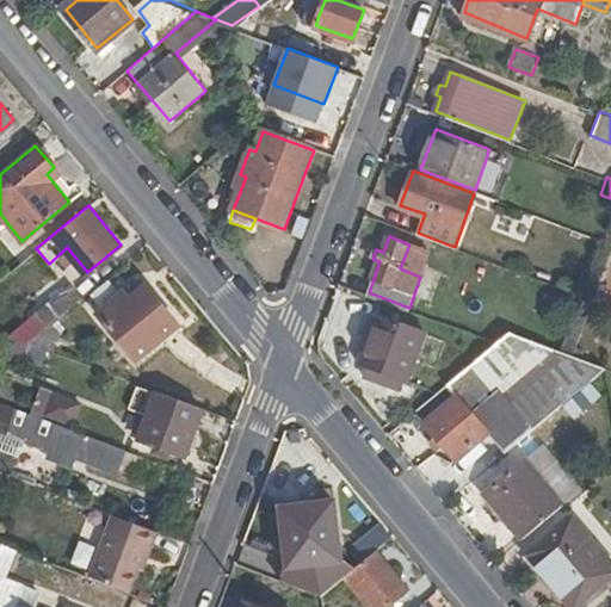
[(430,252),(409,245),(400,268),(420,277),(430,252)]
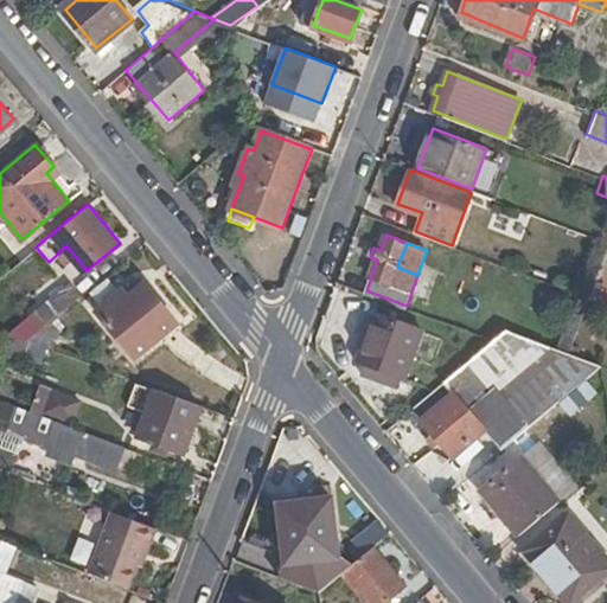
[(49,262),(69,286),(72,282),(87,270),(66,245),(49,262)]
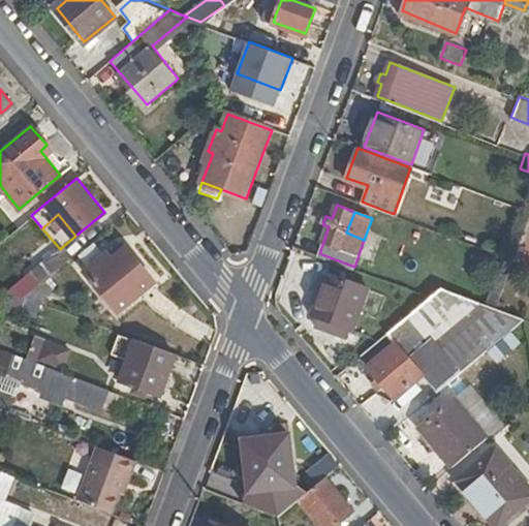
[(528,233),(519,261),(528,266),(528,233)]
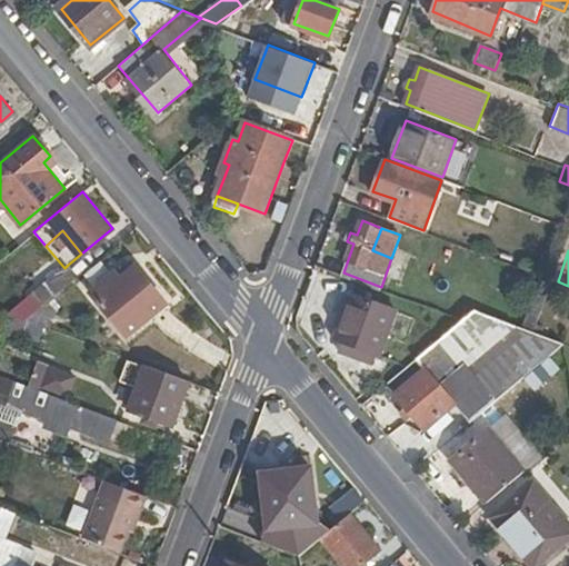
[(105,257),(87,270),(97,284),(115,271),(105,257)]
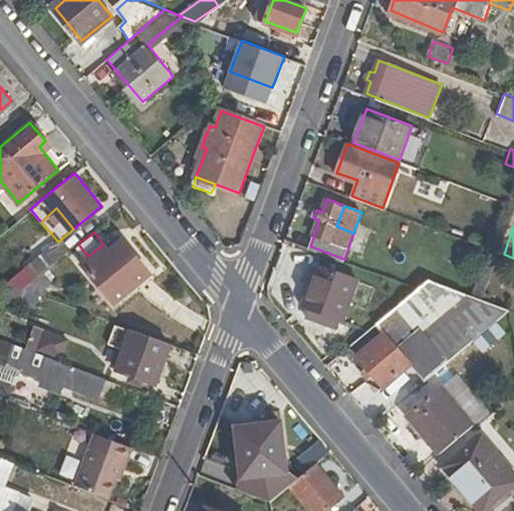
[(67,247),(61,239),(58,242),(42,255),(48,263),(67,247)]
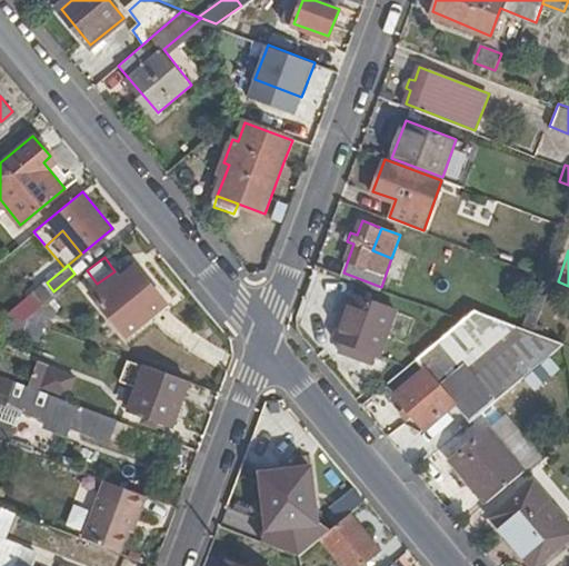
[(120,279),(115,272),(91,290),(127,334),(167,301),(137,265),(120,279)]
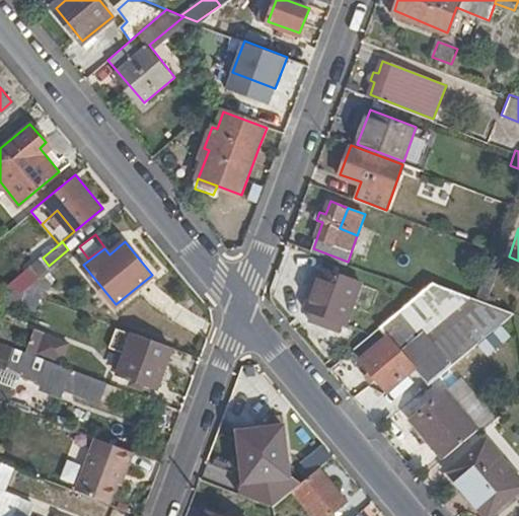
[(484,275),(495,279),(504,254),(493,250),(484,275)]
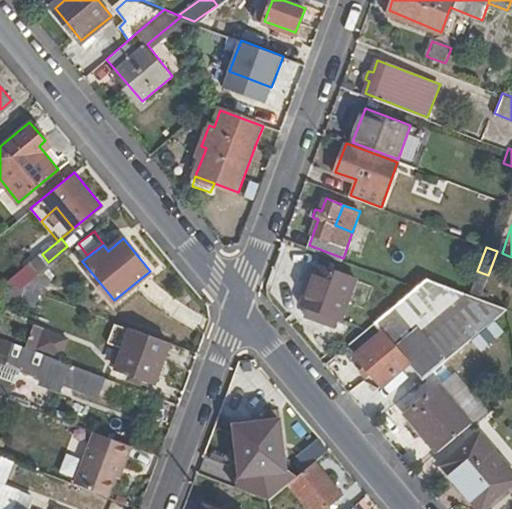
[(316,264),(301,304),(342,317),(357,278),(316,264)]
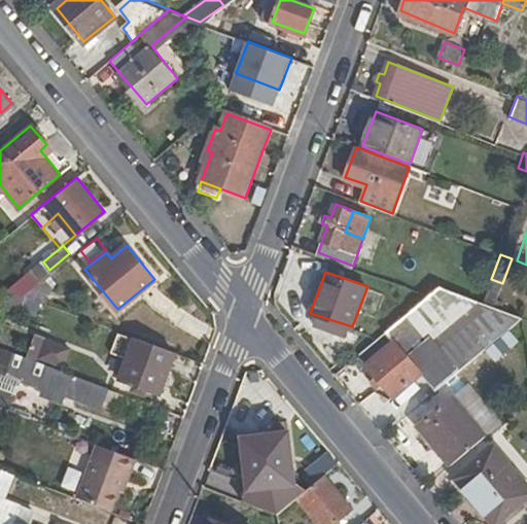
[(53,286),(45,277),(24,294),(46,304),(53,286)]
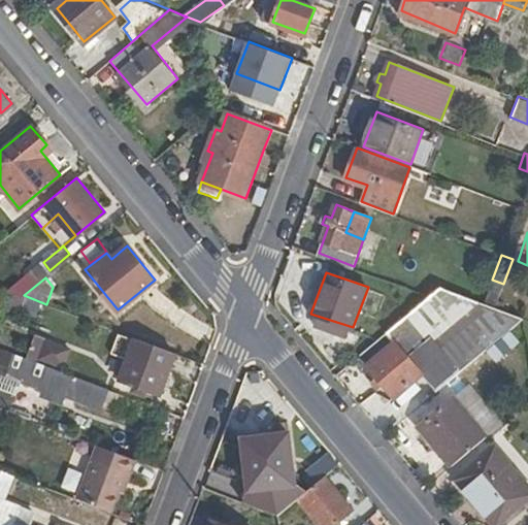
[(503,284),(492,280),(484,303),(494,307),(503,284)]
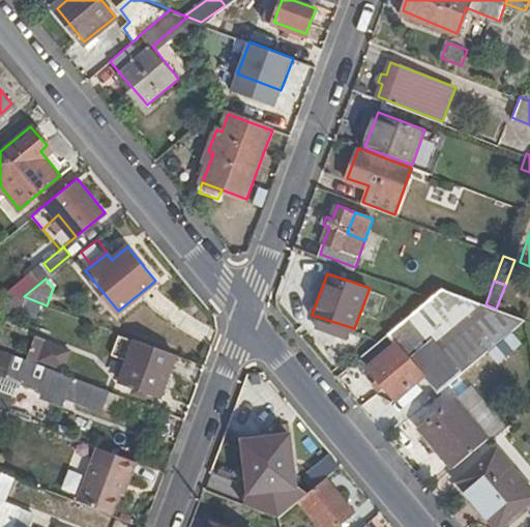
[(422,375),(437,392),(526,320),(496,309),(486,304),(442,288),(432,296),(360,355),(395,397),(422,375)]
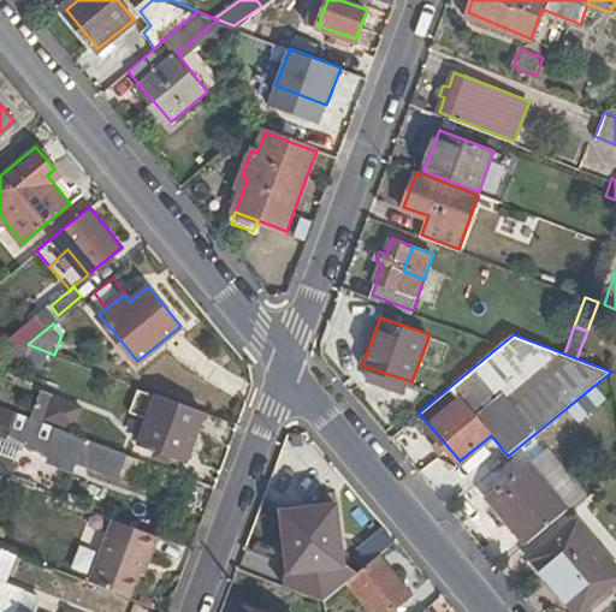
[(185,457),(203,409),(158,392),(140,441),(185,457)]
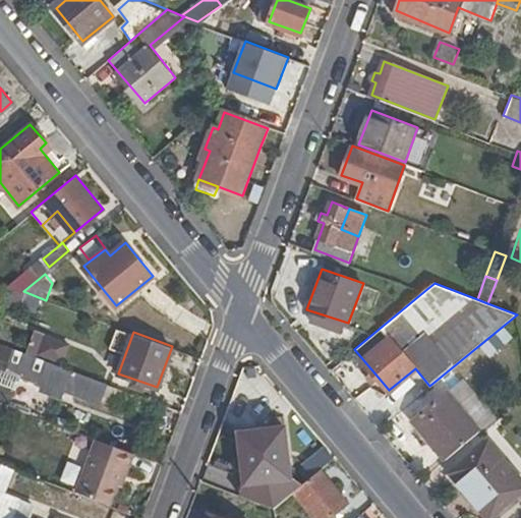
[(0,403),(7,406),(18,373),(35,380),(33,386),(52,393),(54,387),(90,401),(97,380),(0,342),(0,403)]
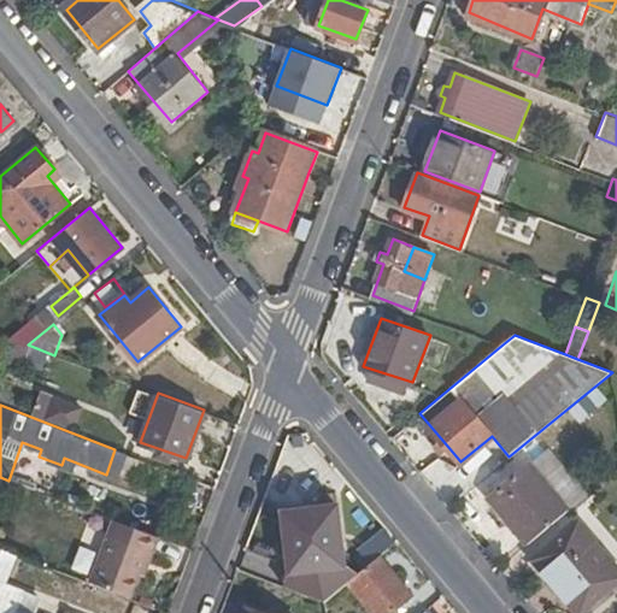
[(509,508),(533,538),(568,510),(529,463),(488,496),(503,513),(509,508)]
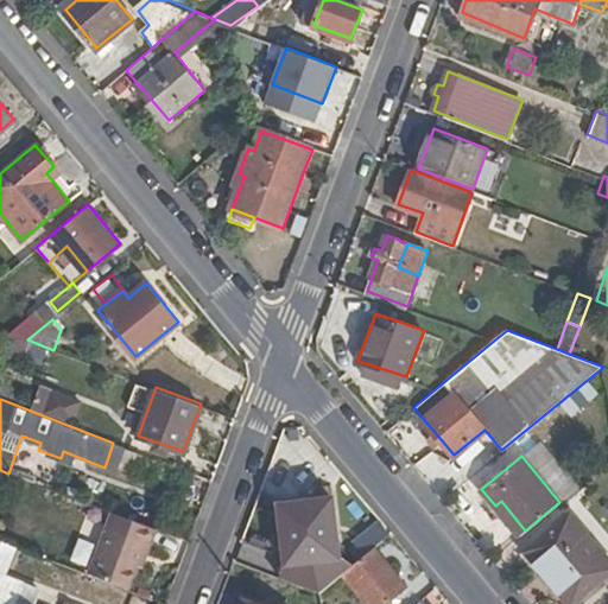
[(339,555),(331,496),(280,502),(287,563),(339,555)]
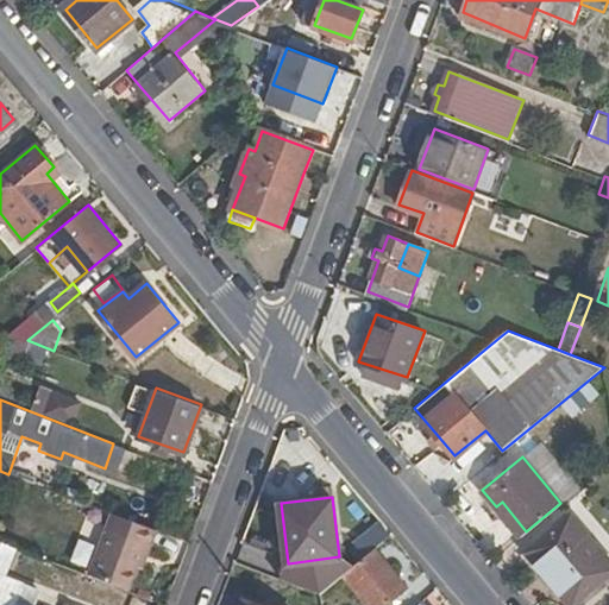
[(502,502),(496,506),(493,509),(518,539),(526,531),(502,502)]
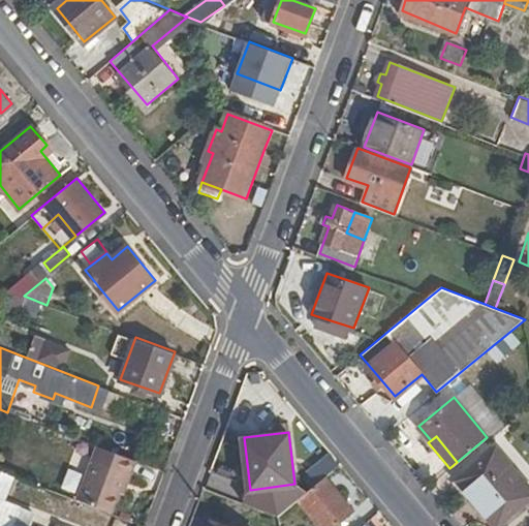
[(90,471),(70,467),(64,493),(126,506),(138,453),(96,443),(90,471)]
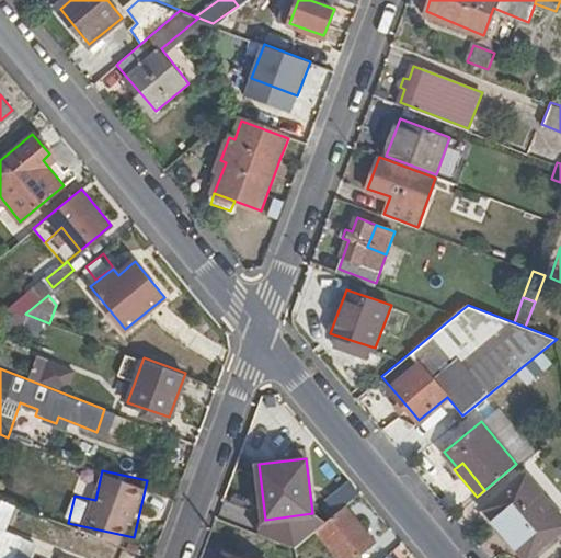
[(560,528),(560,516),(526,475),(487,508),(528,557),(560,528)]
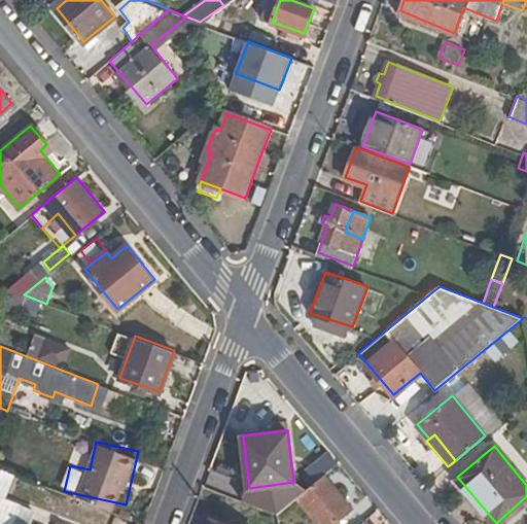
[(352,509),(323,474),(294,497),(316,523),(338,523),(336,522),(352,509)]
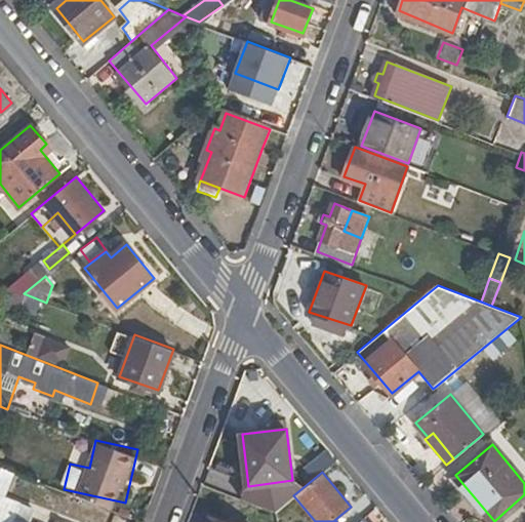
[(0,493),(0,521),(11,521),(19,502),(0,493)]
